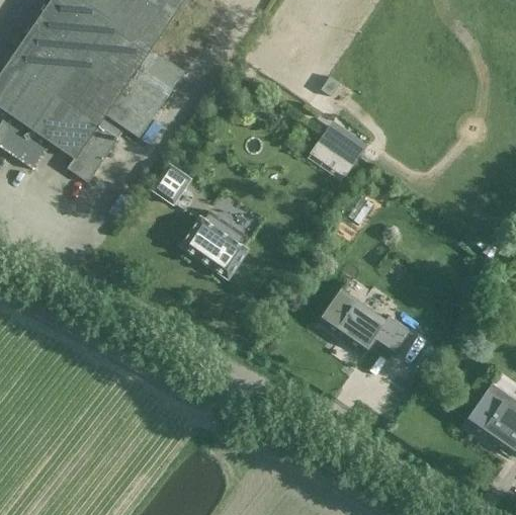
[(0,144),(34,167),(53,142),(74,157),(68,166),(88,180),(125,126),(140,137),(186,70),(151,47),(182,0),(52,0),(0,75),(0,144)]
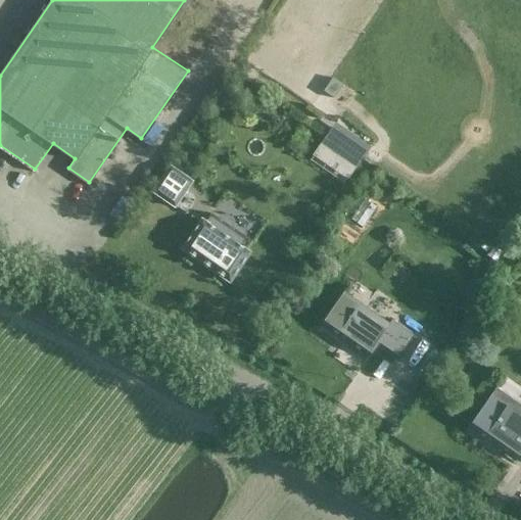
[(323,139),(359,160),(369,144),(334,123),(323,139)]
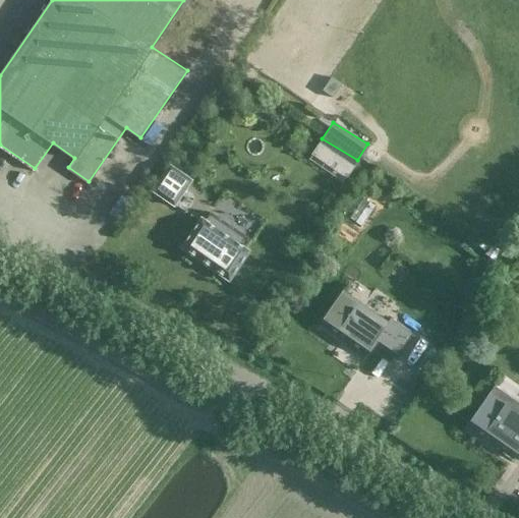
[(173,175),(159,196),(172,204),(180,197),(189,186),(173,175)]
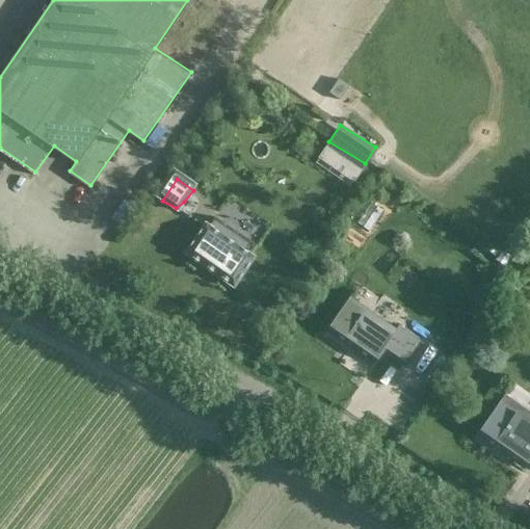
[(182,252),(231,285),(252,255),(247,253),(254,243),(213,215),(207,223),(203,221),(182,252)]
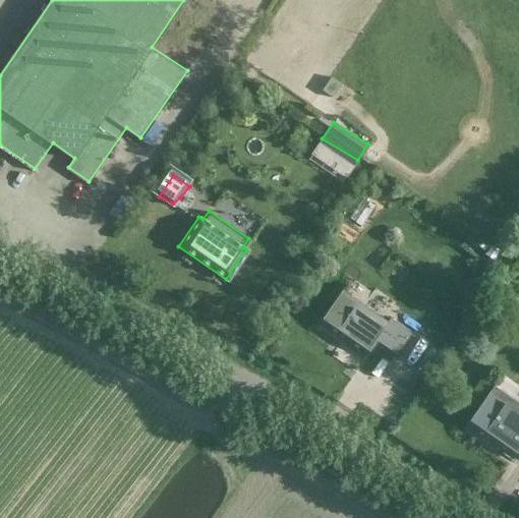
[(372,346),(392,360),(412,332),(391,318),(387,323),(341,291),(323,319),(369,350),(372,346)]
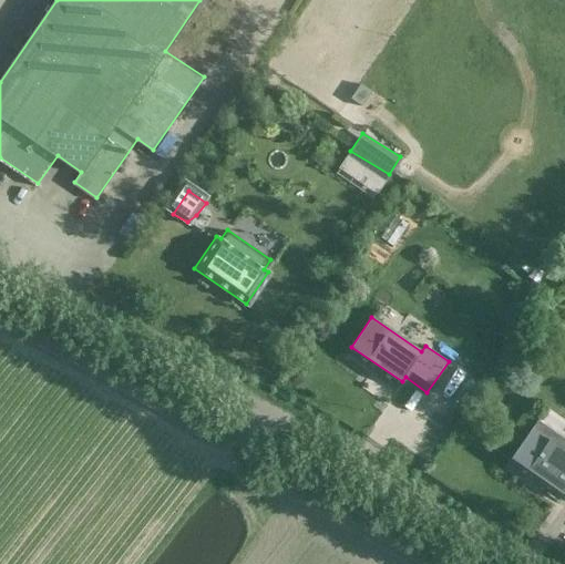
[(564,451),(532,428),(511,458),(564,493),(564,451)]
